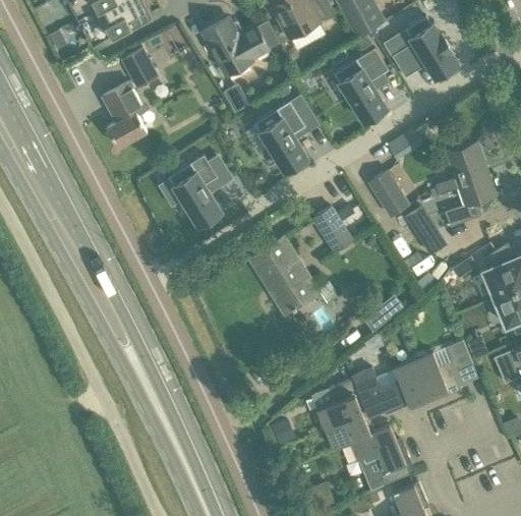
[(97,0),(102,9),(119,0),(97,0)]
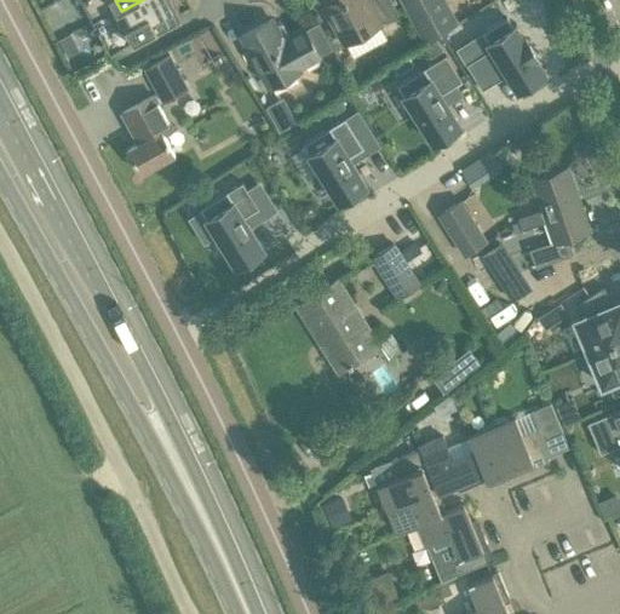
[(179,21),(168,0),(142,0),(121,11),(138,42),(179,21)]
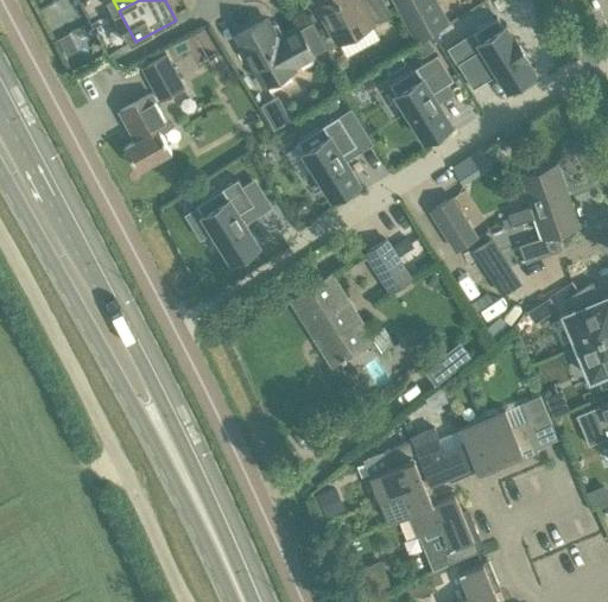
[(371,30),(390,20),(378,0),(310,0),(337,50),(372,32),(371,30)]
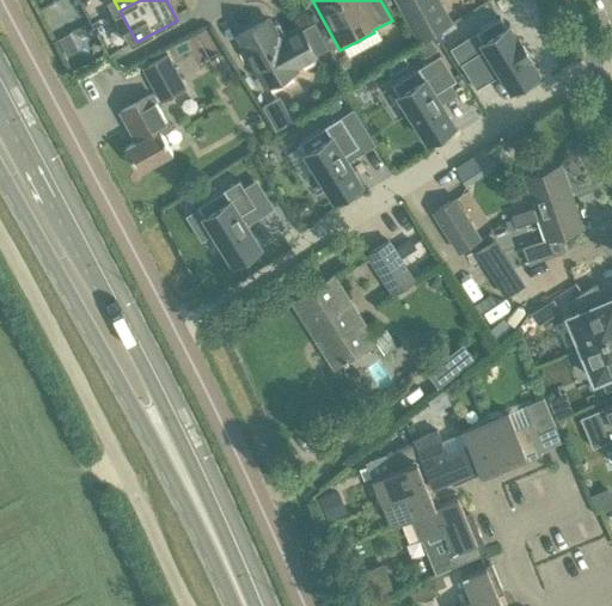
[(392,0),(416,46),(448,29),(433,0),(392,0)]
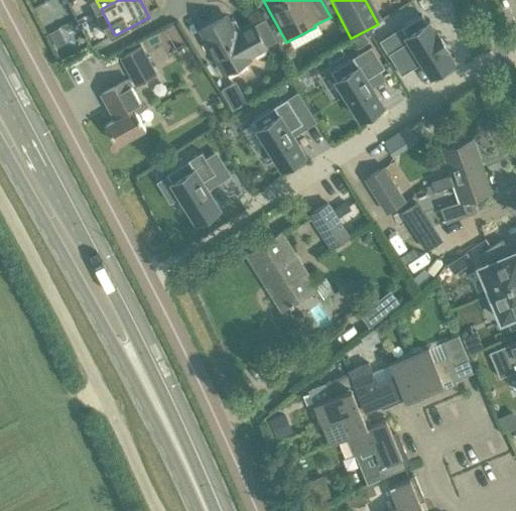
[(247,61),(265,51),(252,28),(235,38),(225,20),(200,34),(223,78),(249,64),(247,61)]
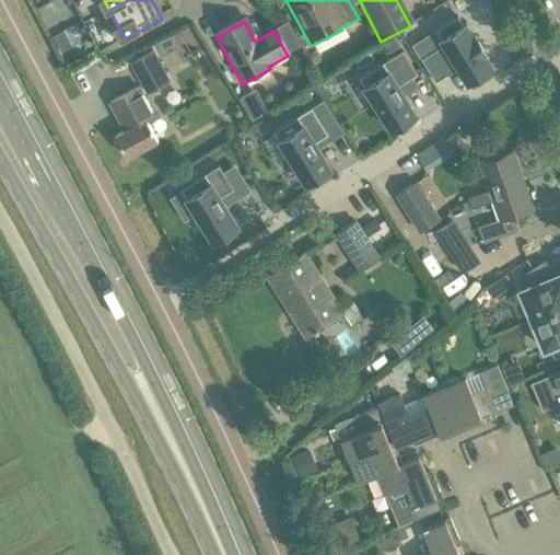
[(470,90),(494,74),(467,31),(466,32),(459,22),(435,37),(445,53),(433,61),(447,84),(462,76),(470,90)]
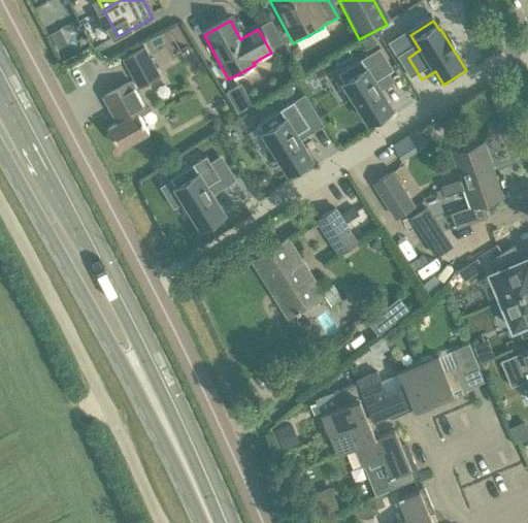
[(58,53),(67,47),(60,34),(51,39),(58,53)]
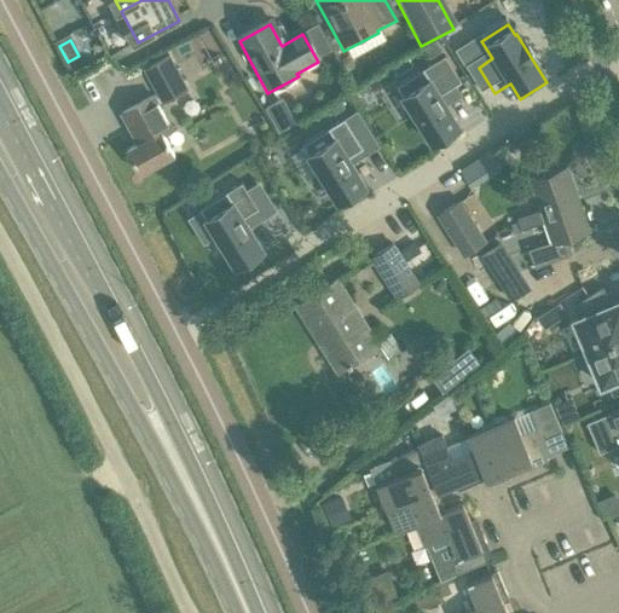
[(190,94),(171,59),(144,74),(163,109),(190,94)]
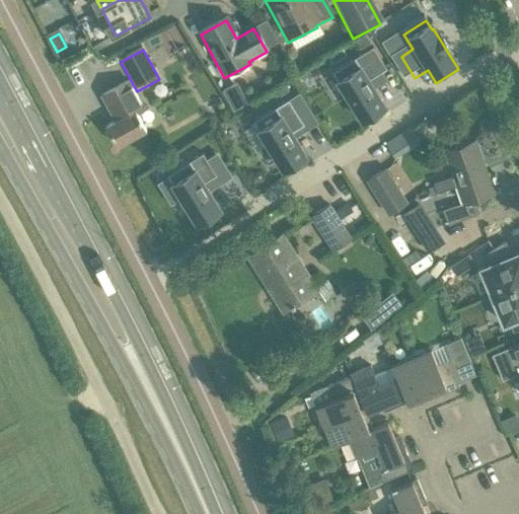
[(365,128),(387,113),(371,84),(382,77),(369,57),(334,78),(365,128)]
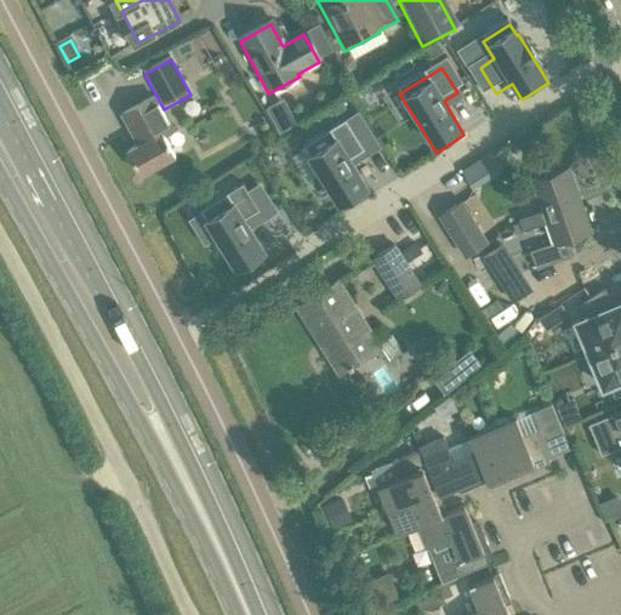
[(157,100),(123,119),(138,149),(127,155),(141,178),(175,159),(164,138),(175,132),(157,100)]
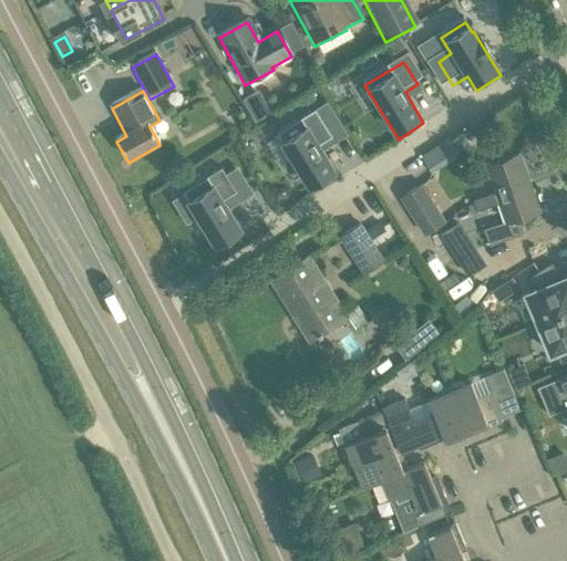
[(311,95),(300,102),(306,110),(316,103),(311,95)]
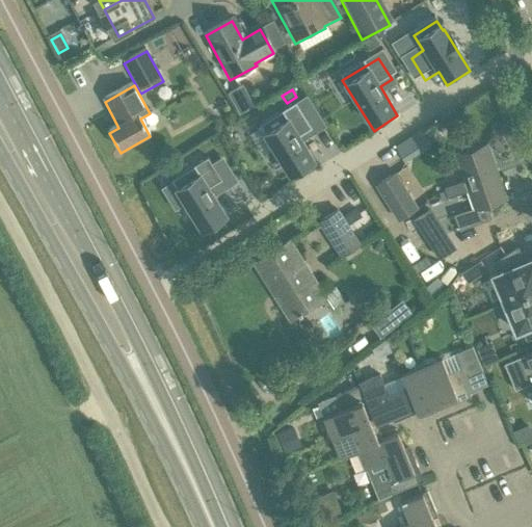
[(233,106),(239,117),(254,109),(249,102),(244,101),(233,106)]
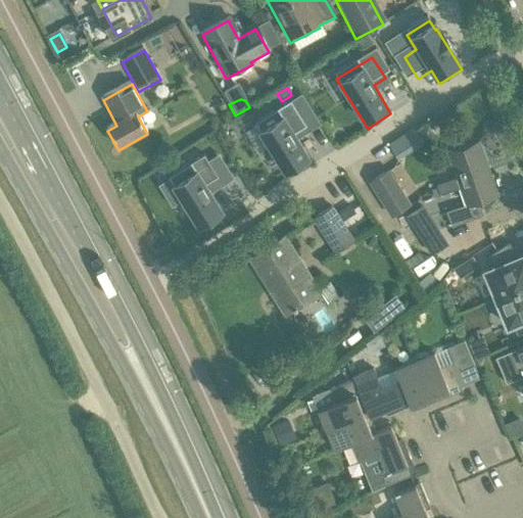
[(289,177),(313,162),(296,134),(307,127),(294,106),(258,128),(289,177)]
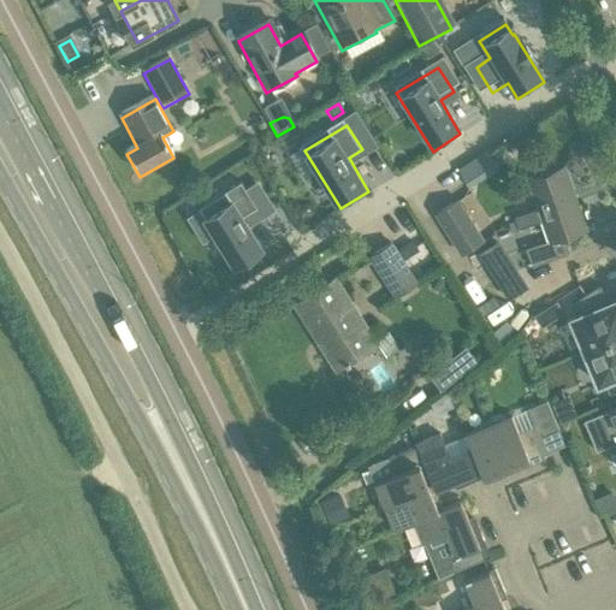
[(487,154),(456,173),(465,185),(495,167),(487,154)]
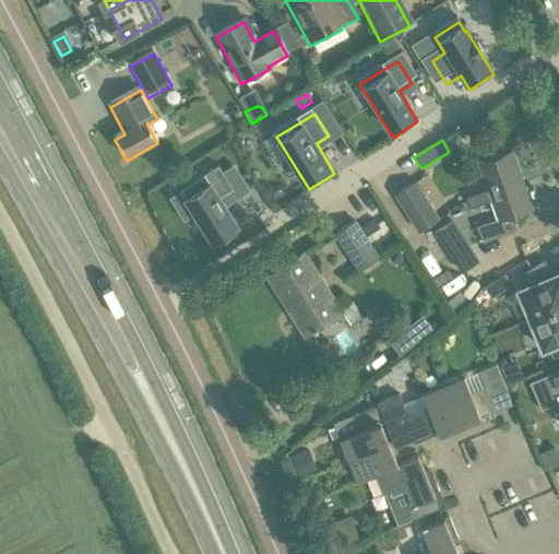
[(525,193),(512,155),(477,167),(487,193),(467,201),(471,212),(491,205),(525,193)]
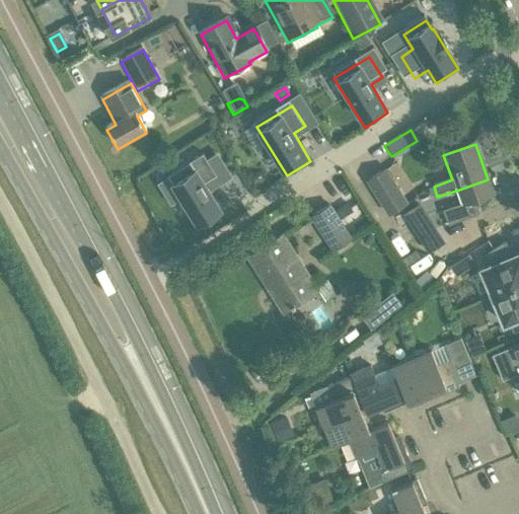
[(201,230),(224,215),(207,187),(218,179),(205,159),(170,180),(201,230)]
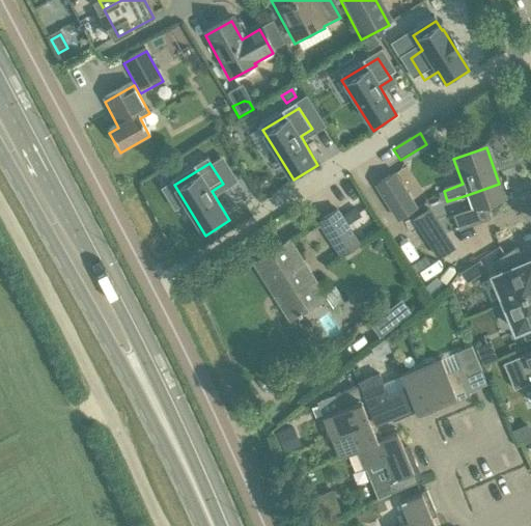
[(375,188),(397,224),(419,212),(397,175),(375,188)]
